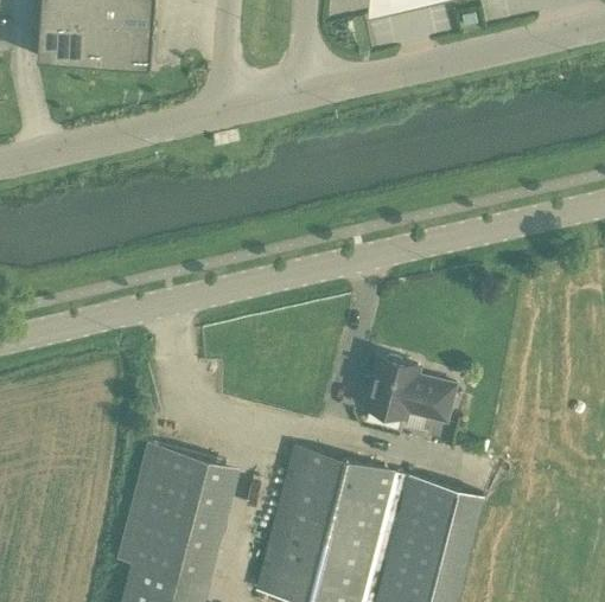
[(40,0),(39,25),(95,30),(97,0),(40,0)]
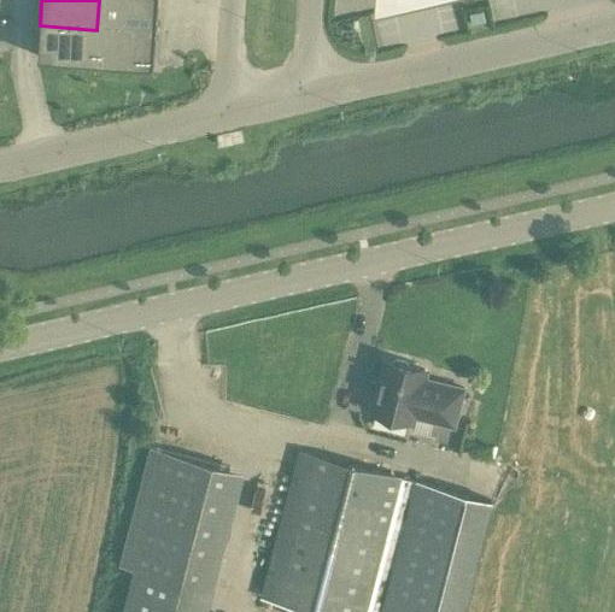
[(99,0),(97,30),(154,34),(156,0),(99,0)]
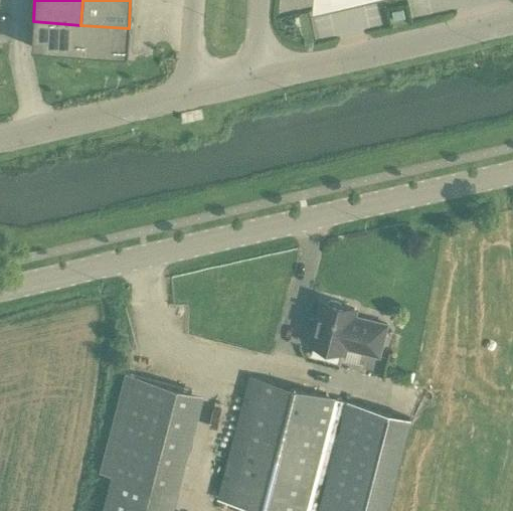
[(402,22),(400,13),(389,16),(391,24),(402,22)]
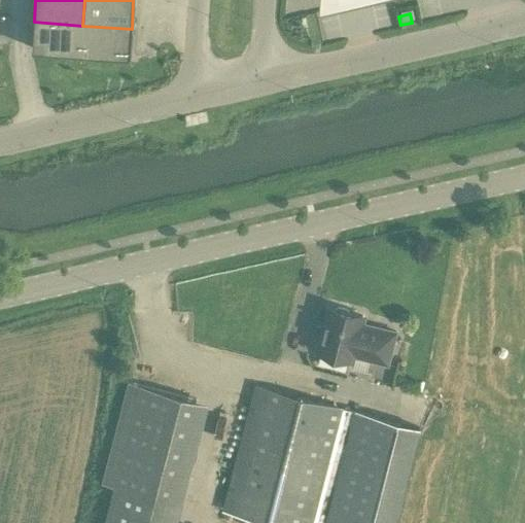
[(82,26),(34,22),(32,53),(80,57),(82,26)]
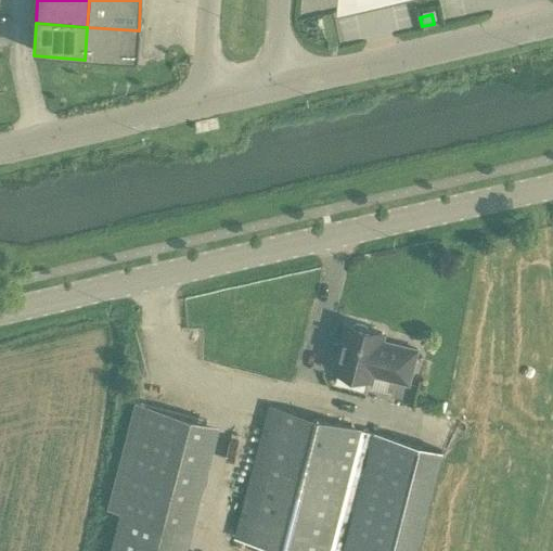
[(139,30),(87,27),(85,60),(137,63),(139,30)]
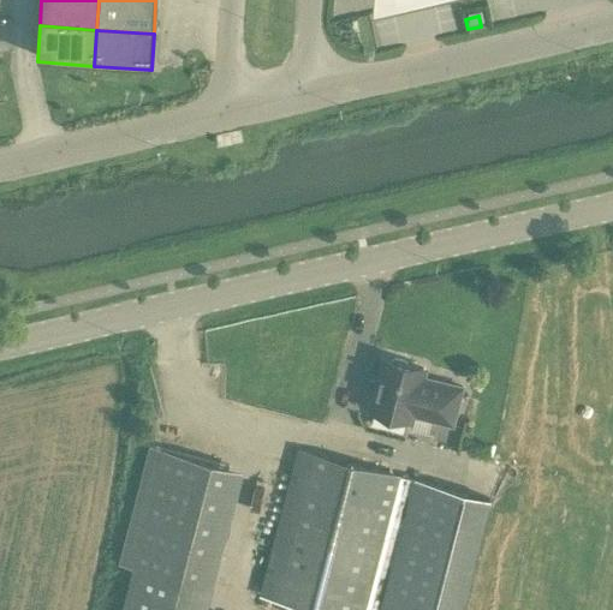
[(412,376),(408,375),(409,371),(411,371),(412,370),(405,369),(403,364),(393,362),(388,364),(382,363),(375,393),(370,395),(368,406),(370,410),(370,414),(408,424),(409,418),(450,429),(459,390),(421,381),(418,380),(418,381),(415,380),(412,376)]
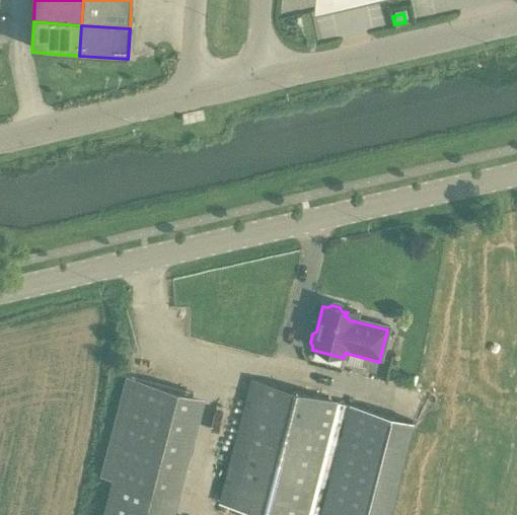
[(127,377),(99,480),(112,483),(102,514),(168,514),(173,498),(200,396),(127,377)]
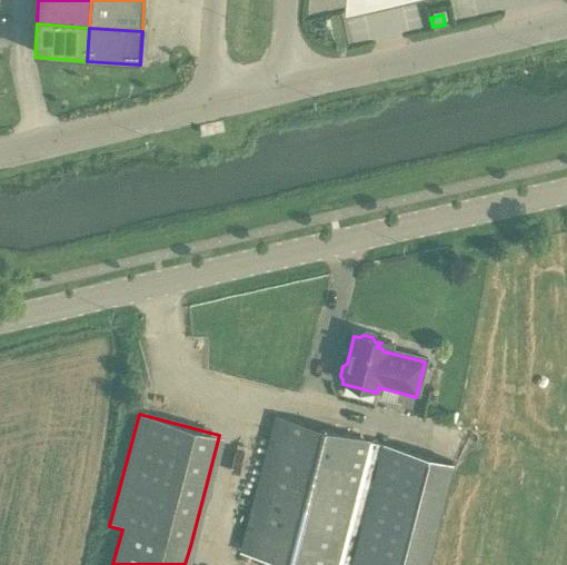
[(425,564),(450,466),(275,419),(239,555),(276,564),(425,564)]
